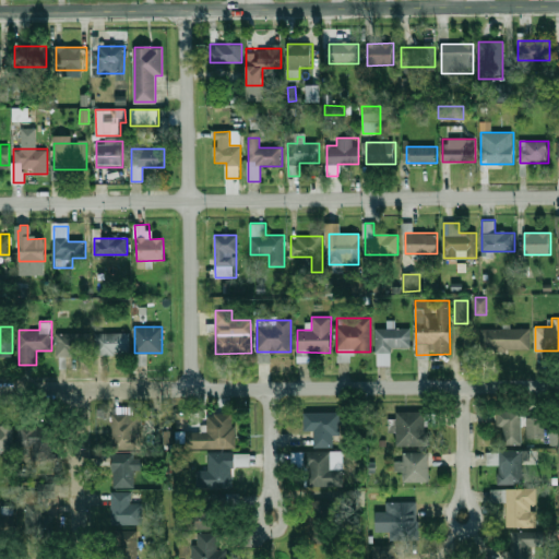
[(377,365),(390,365),(390,348),(411,348),(411,328),(377,328),(377,365)]
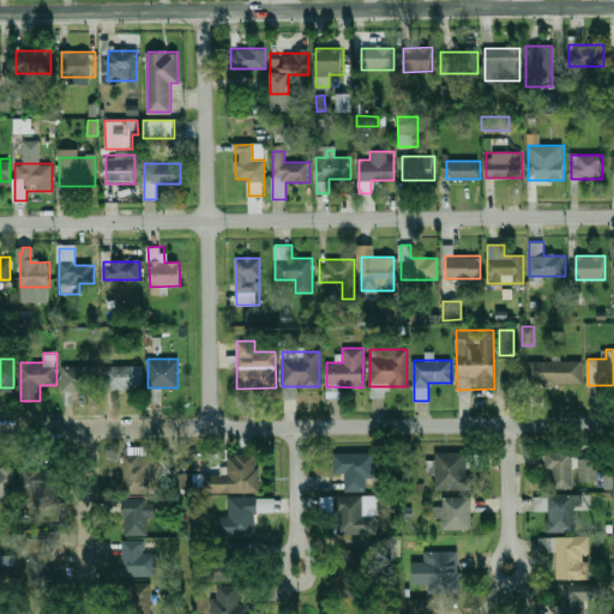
[(528,360),(528,384),(582,384),(582,360),(528,360)]
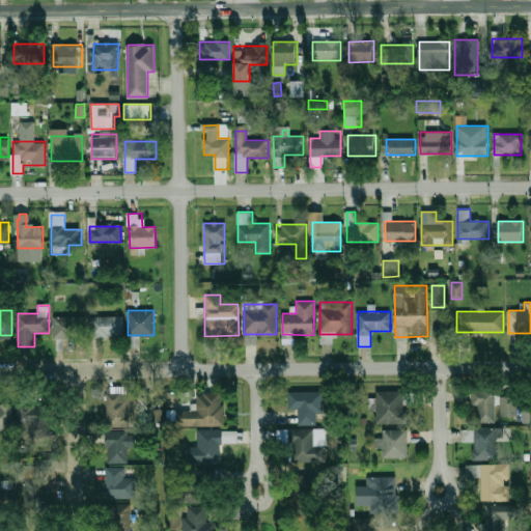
[(85,316),(53,316),(53,337),(85,337),(85,316)]
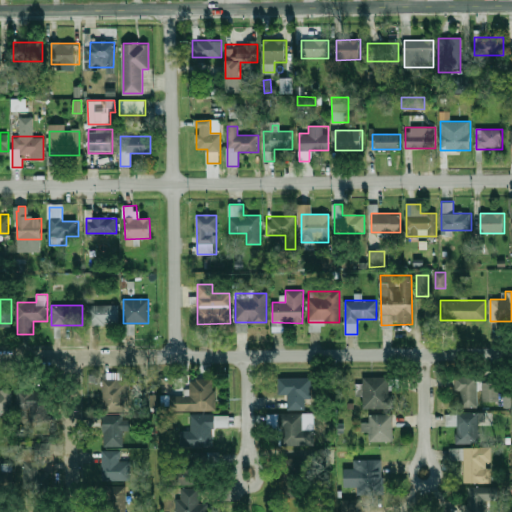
[(87,325),(118,325),(118,305),(87,305),(87,325)]
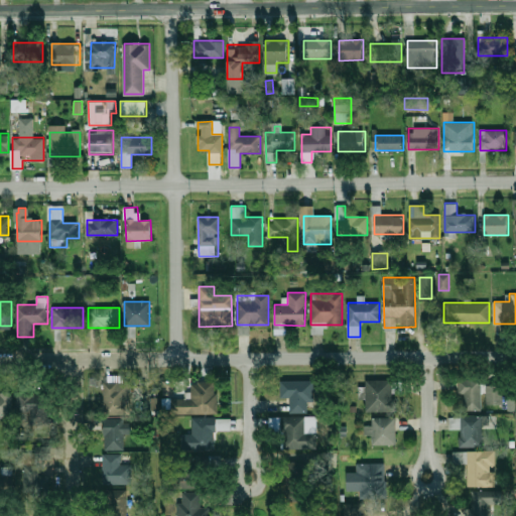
[(481,410),(481,379),(459,379),(459,394),(464,394),(464,410),(481,410)]
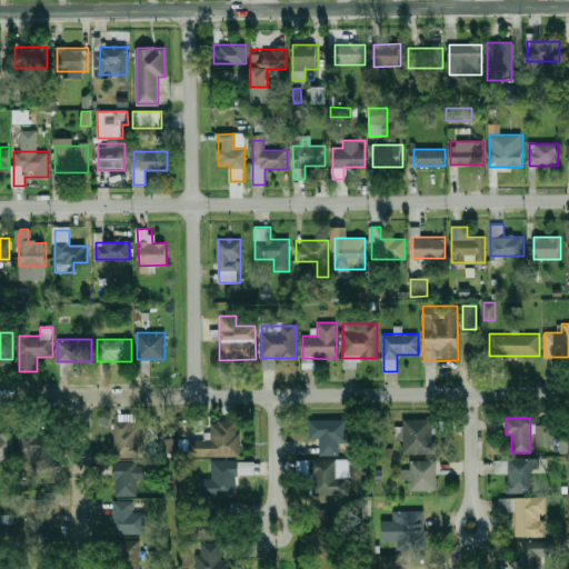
[(346,419),(310,419),(310,440),(346,440),(346,419)]
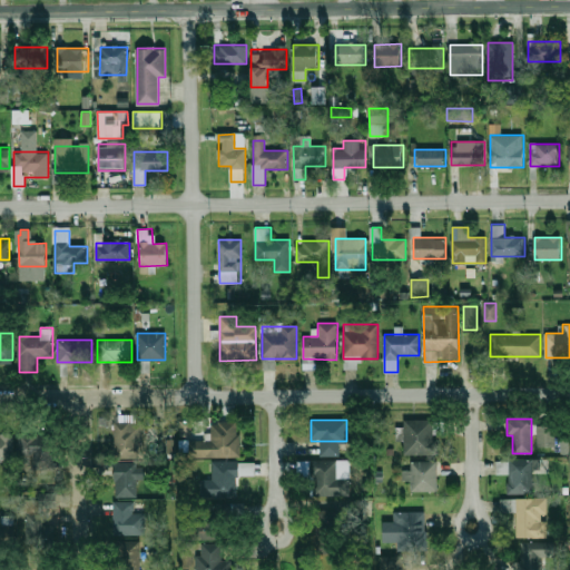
[(434,454),(434,420),(404,420),(404,454),(434,454)]
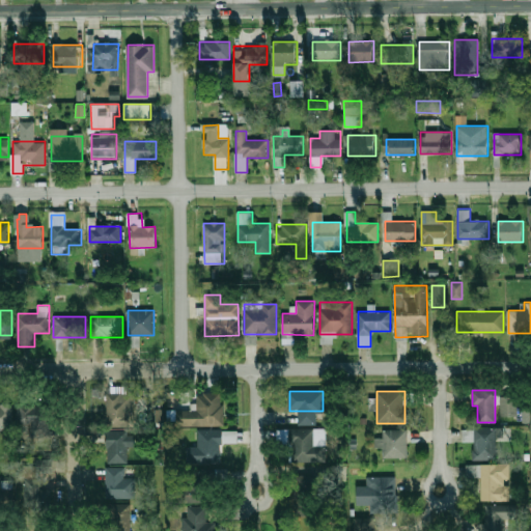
[(175,426),(223,425),(223,392),(196,393),(196,410),(175,410),(175,426)]
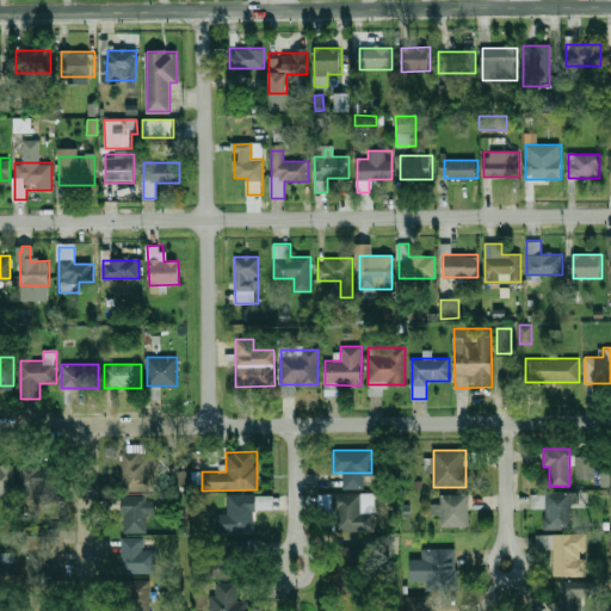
[(123,491),(154,491),(154,452),(123,452),(123,491)]
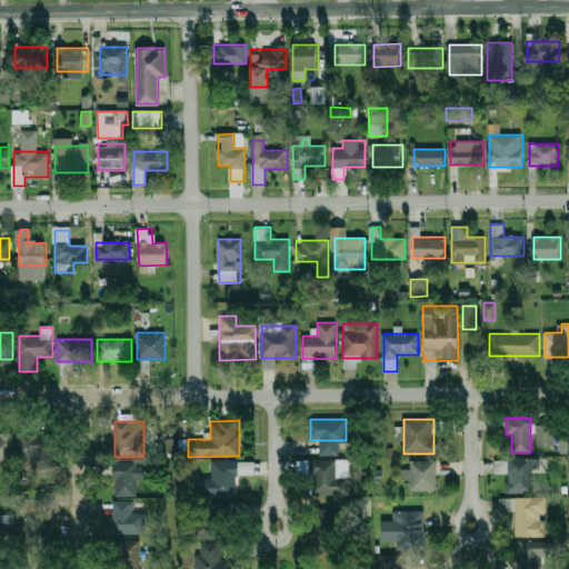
[(536,447),(555,447),(555,423),(536,423),(536,447)]
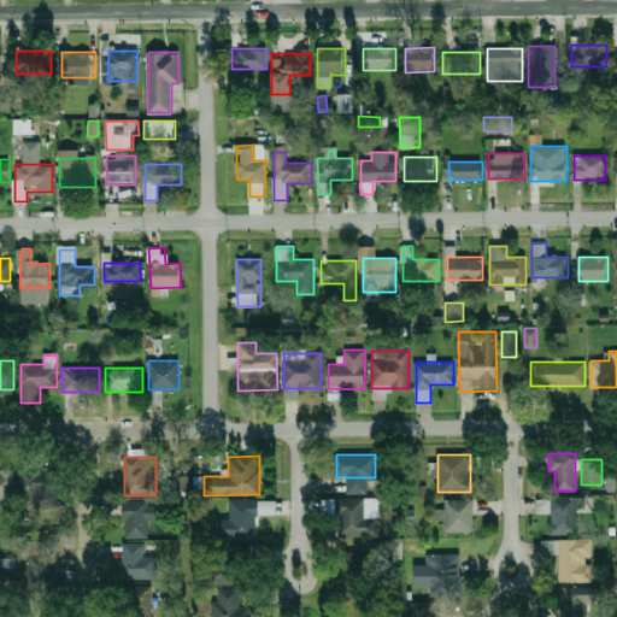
[(0,498),(13,498),(13,469),(0,469),(0,498)]
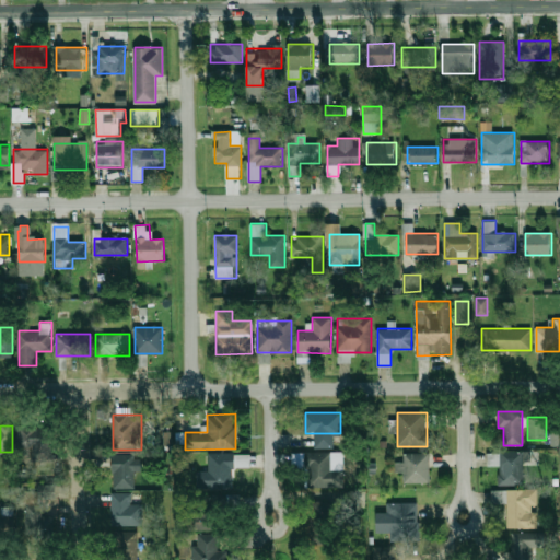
[(21,426),(21,447),(34,447),(34,463),(53,463),(53,426),(21,426)]
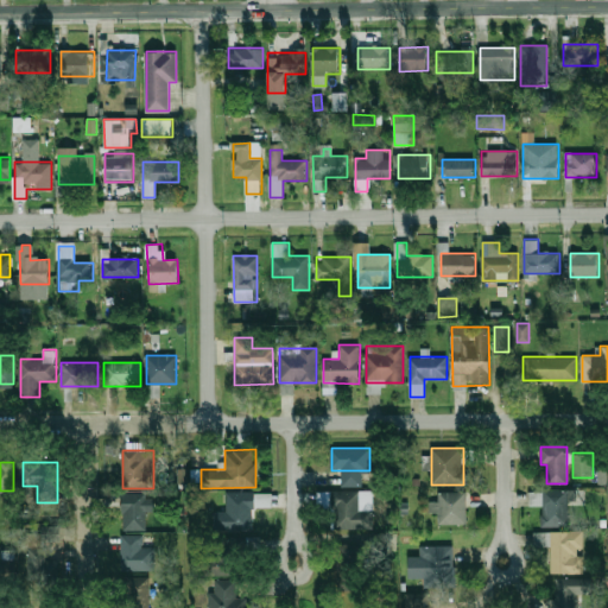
[(185,483),(187,469),(178,469),(177,483),(185,483)]
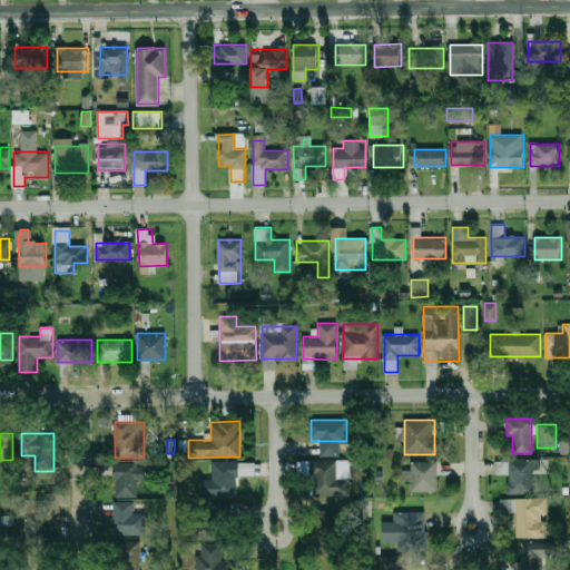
[(532,493),(532,460),(505,460),(505,472),(509,472),(509,493),(532,493)]
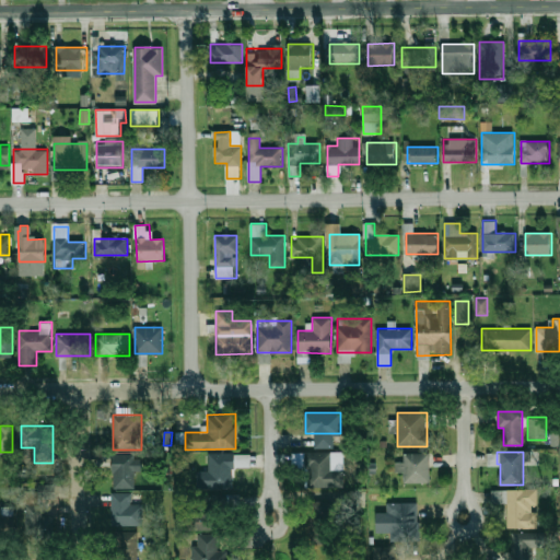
[(303,465),(304,453),(292,453),(292,465),(303,465)]
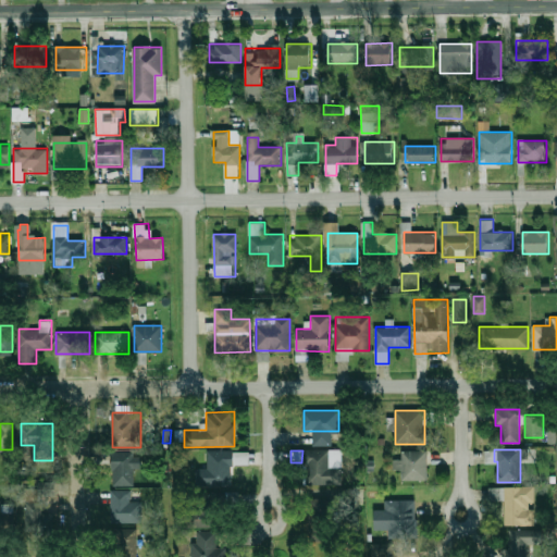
[(304,450),(304,484),(332,484),(332,450),(304,450)]
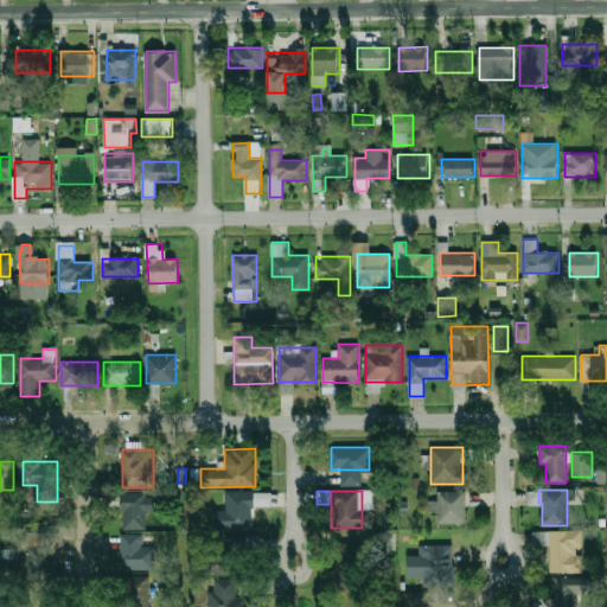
[(439,523),(465,523),(465,491),(439,491),(439,523)]
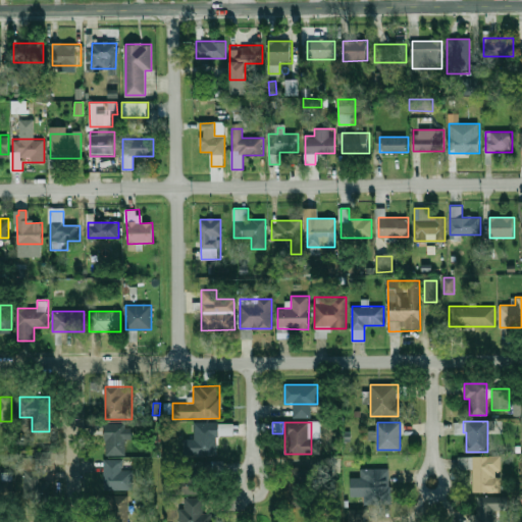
[(104,423),(104,455),(129,455),(129,423),(104,423)]
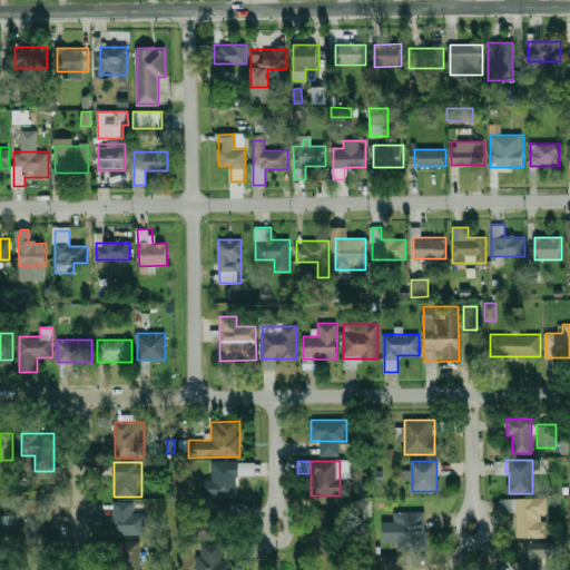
[(200,480),(200,497),(237,497),(237,462),(210,462),(210,480),(200,480)]
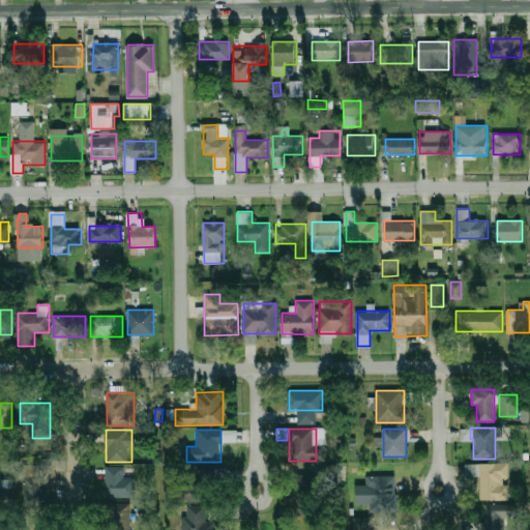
[(465,464),(465,476),(480,476),(480,499),(508,499),(508,464),(465,464)]
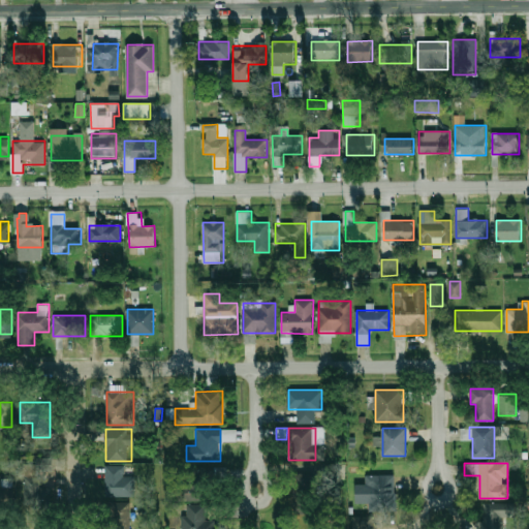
[(133,496),(133,466),(104,466),(104,496),(133,496)]
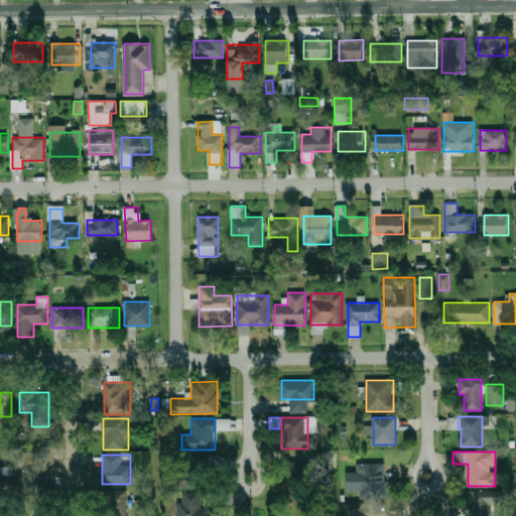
[(41,464),(23,464),(23,493),(41,493),(41,464)]
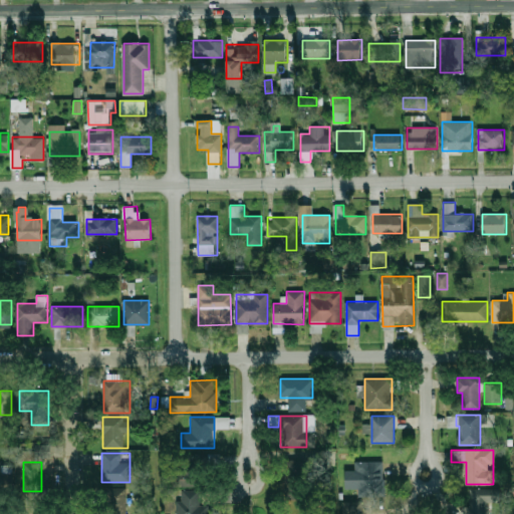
[(347,479),(358,479),(358,497),(384,497),(384,462),(347,462),(347,479)]
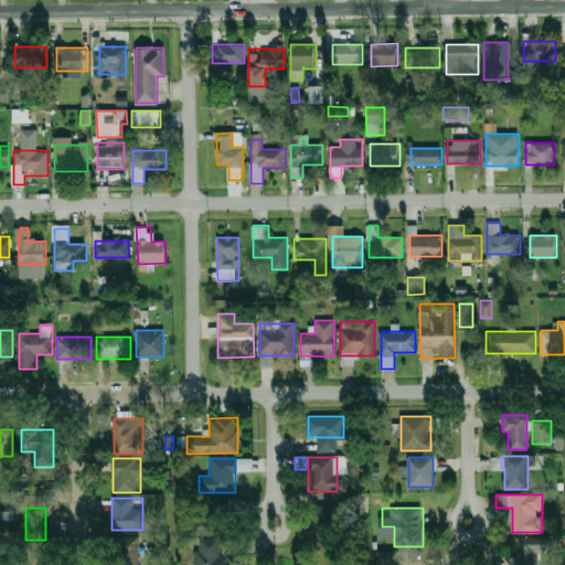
[(0,542),(14,542),(14,509),(0,509),(0,542)]
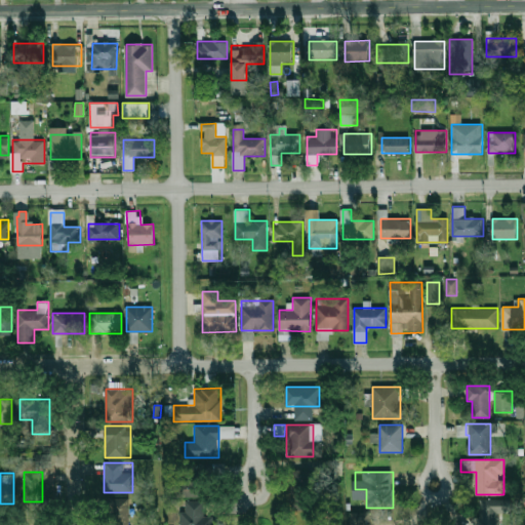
[(204,478),(175,478),(175,496),(204,496),(204,478)]
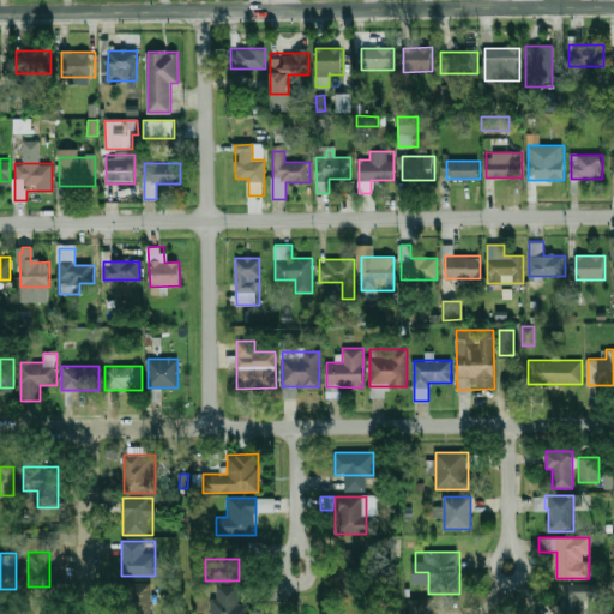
[(342,595),(366,595),(366,564),(342,564),(342,595)]
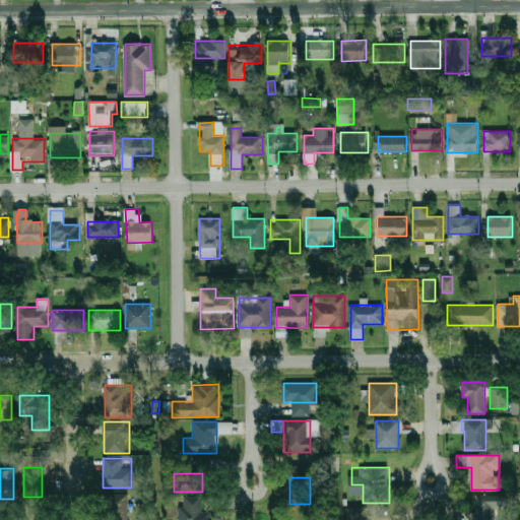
[(129,519),(129,494),(108,494),(108,519),(129,519)]
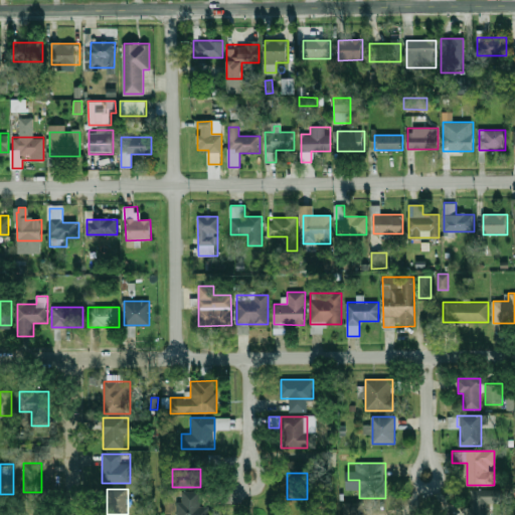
[(470,514),(490,514),(490,504),(500,504),(500,490),(470,491),(470,514)]
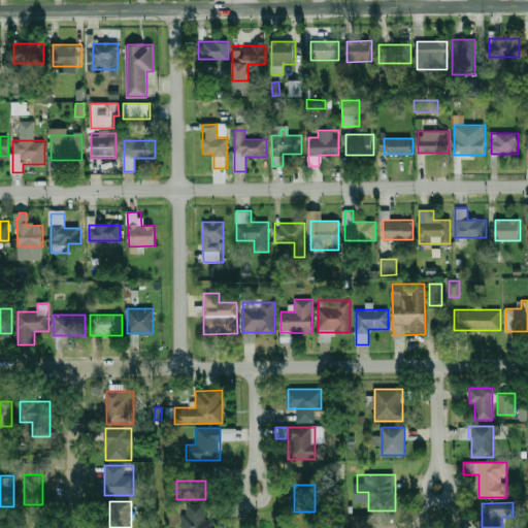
[(205,520),(205,504),(184,504),(184,527),(212,527),(212,520),(205,520)]
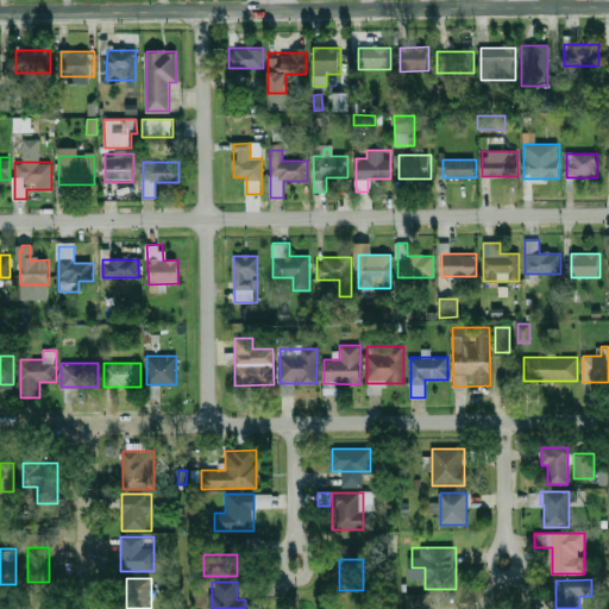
[(431,608),(431,595),(407,595),(407,608),(431,608)]
